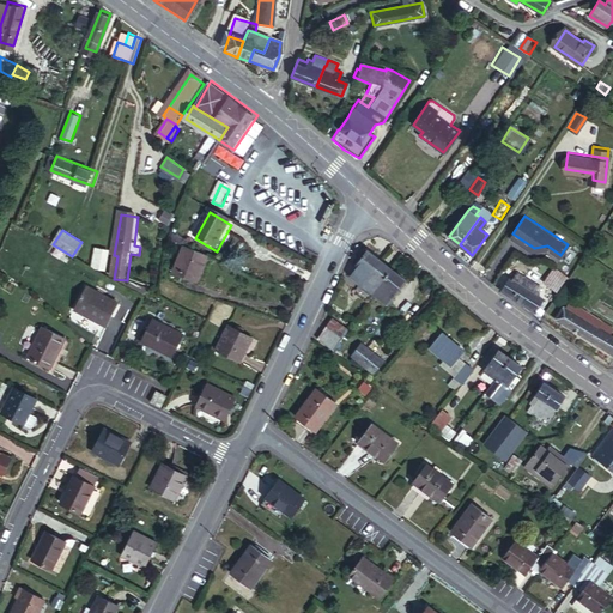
[(376,262),(380,259),(376,256),(363,246),(352,262),(356,265),(350,273),(362,283),(376,262)]
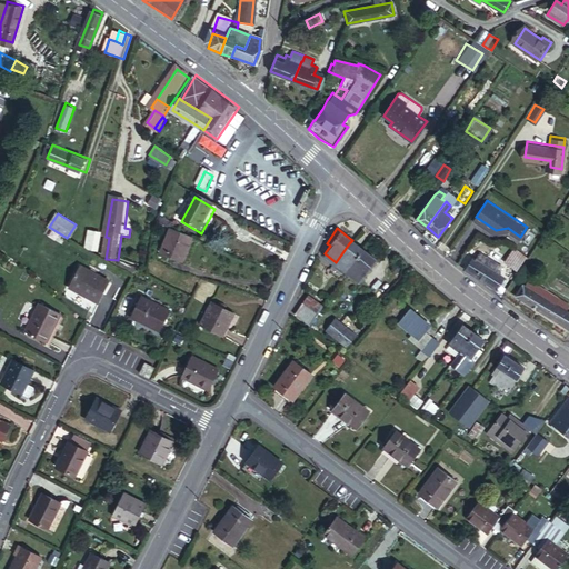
[(180,263),(192,242),(172,231),(161,253),(180,263)]
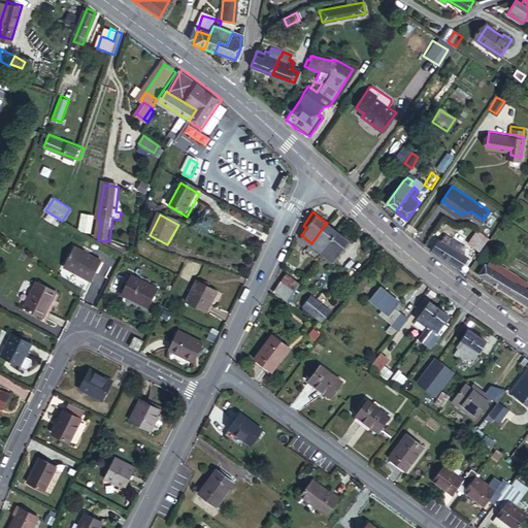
[(95,221),(86,219),(83,233),(93,235),(95,221)]
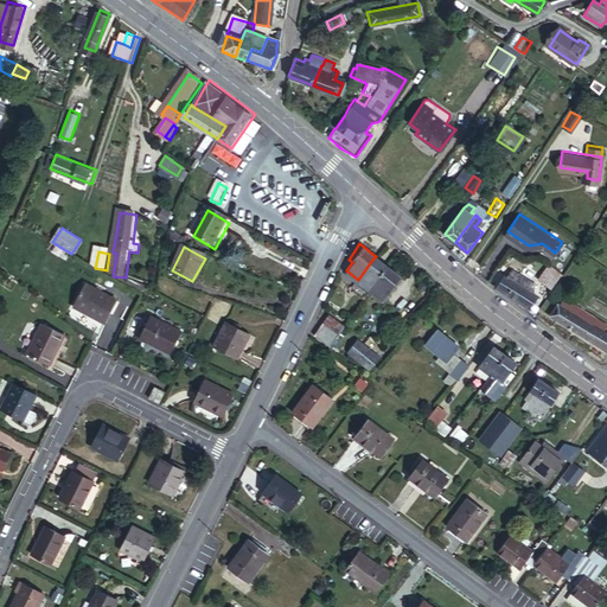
[(383,261),(376,256),(372,260),(358,280),(371,289),(389,266),(383,261)]
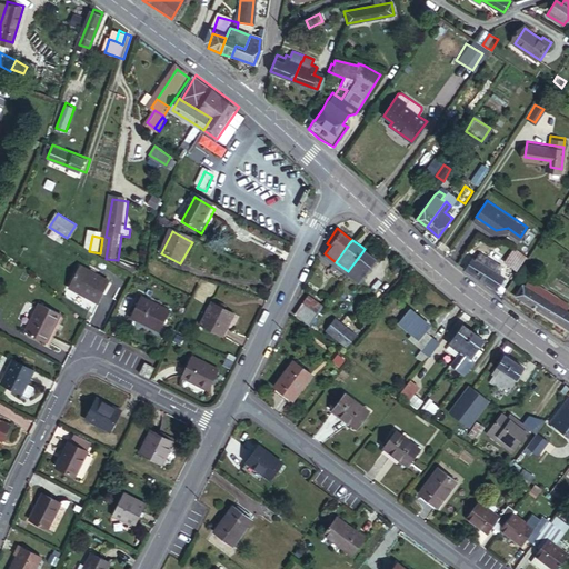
[(369,252),(365,249),(348,271),(360,280),(377,258),(369,252)]
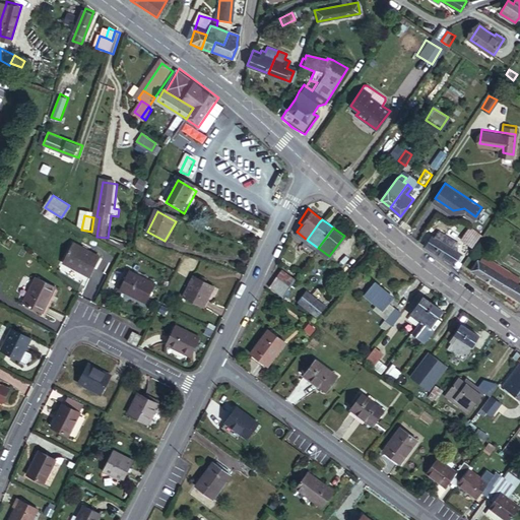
[(470,230),(463,241),(470,245),(477,235),(470,230)]
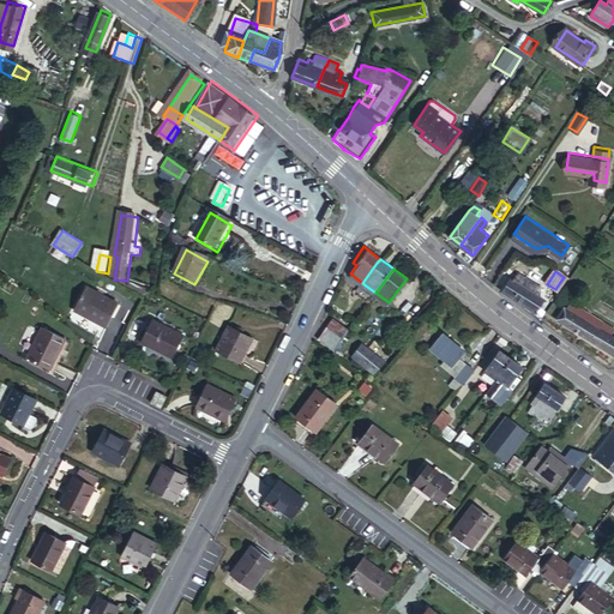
[(510,278),(504,288),(503,290),(509,295),(522,304),(537,315),(541,309),(537,307),(543,300),(537,295),(542,289),(518,272),(512,280),(510,278)]
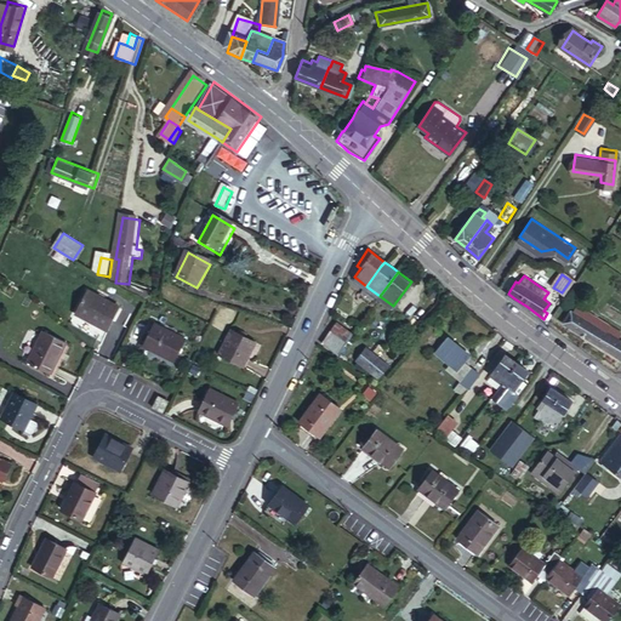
[(90,296),(79,317),(110,332),(121,312),(90,296)]
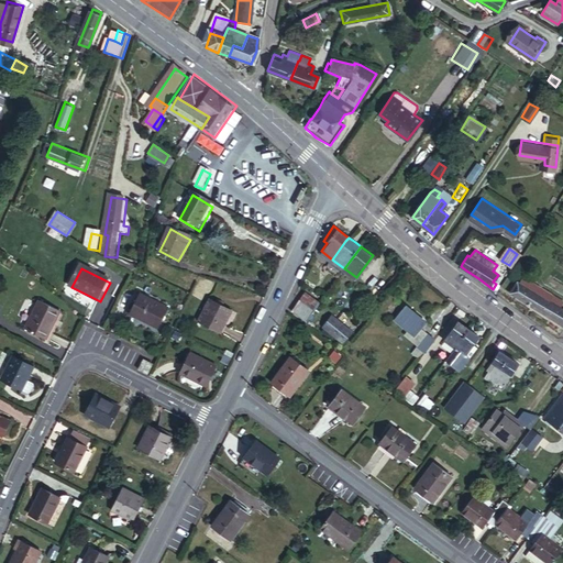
[(527,273),(520,283),(531,289),(534,284),(533,283),(536,278),(527,273)]
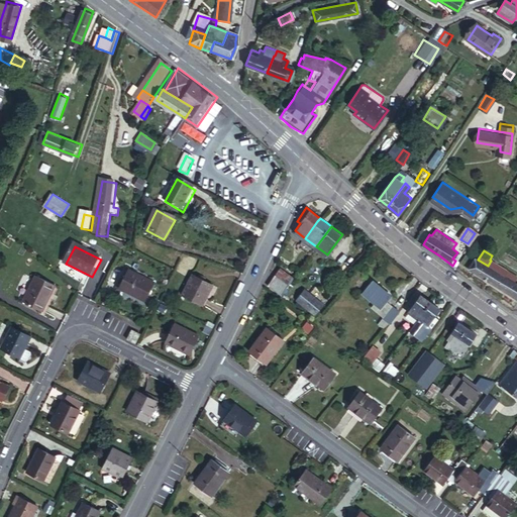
[(488,266),(478,260),(476,259),(470,268),(516,299),(516,285),(504,277),(508,272),(491,261),(488,266)]
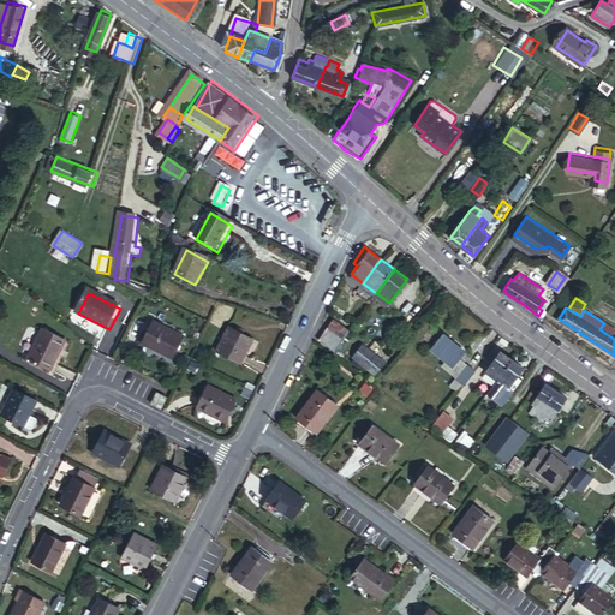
[(317,339),(333,351),(350,328),(333,317),(317,339)]
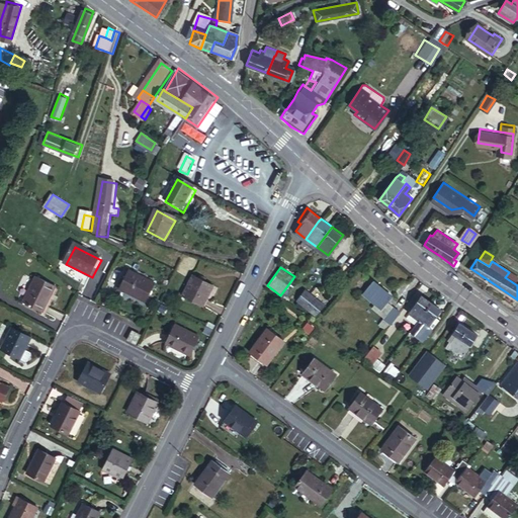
[(128,276),(119,295),(146,310),(155,290),(128,276)]
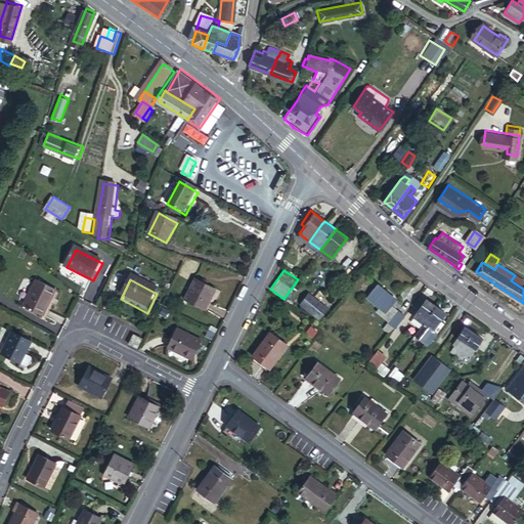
[(207,289),(202,287),(195,284),(184,304),(205,314),(216,294),(207,289)]
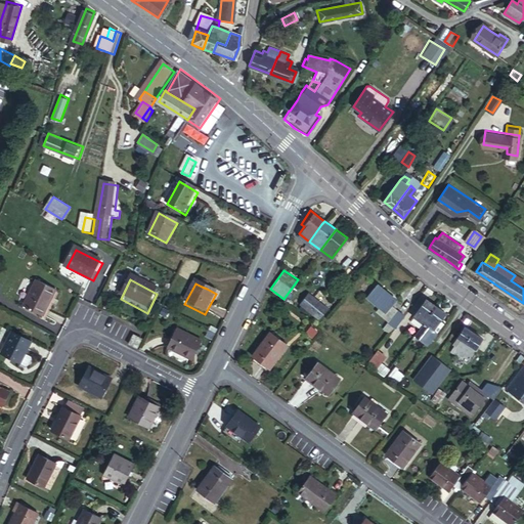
[(36,286),(23,312),(42,322),(56,296),(36,286)]
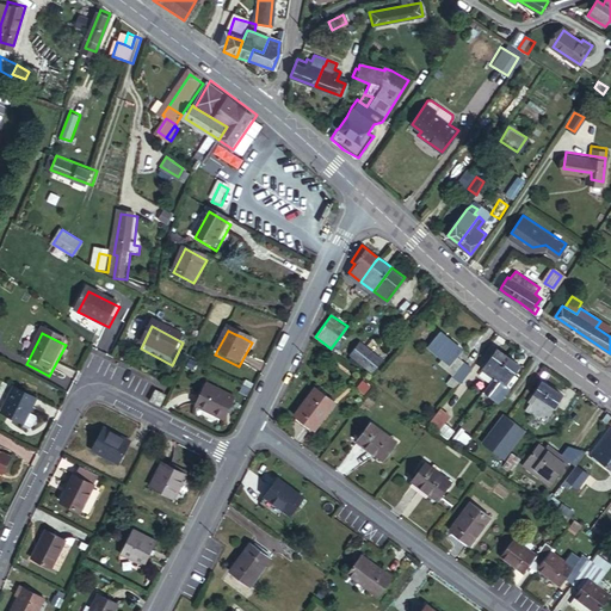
[(429,350),(442,359),(449,365),(456,356),(461,349),(439,333),(429,350)]
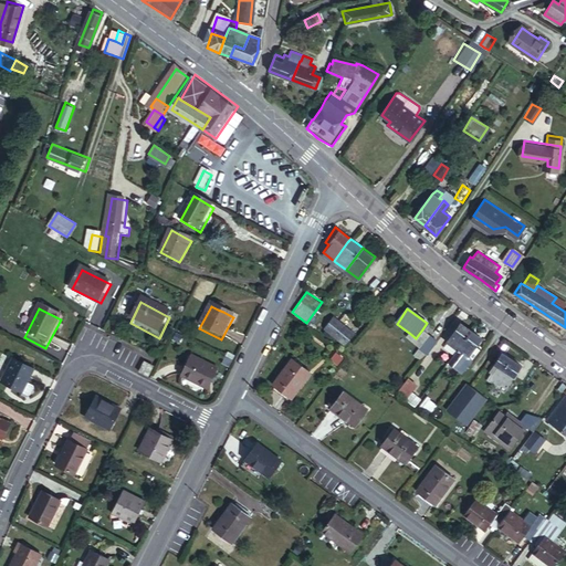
[(325,327),(339,338),(348,327),(334,316),(325,327)]
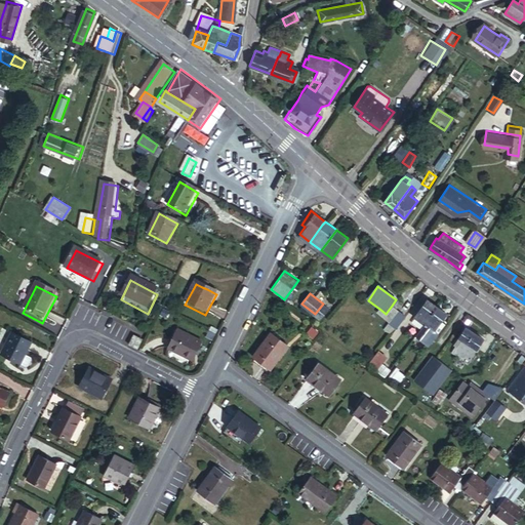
[(415,317),(425,323),(436,307),(428,300),(415,317)]
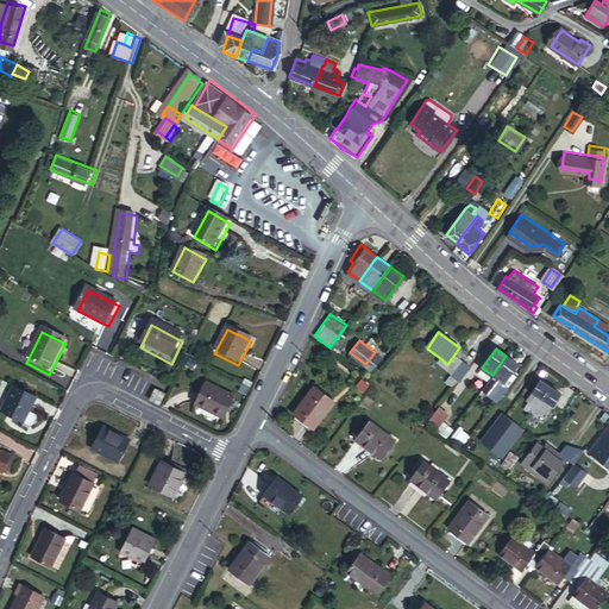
[(375,352),(365,364),(372,370),(382,357),(375,352)]
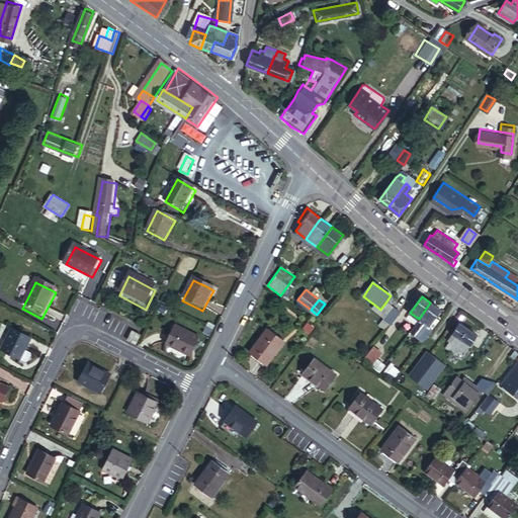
[(371,309),(384,318),(393,306),(386,301),(380,310),(374,305),(371,309)]
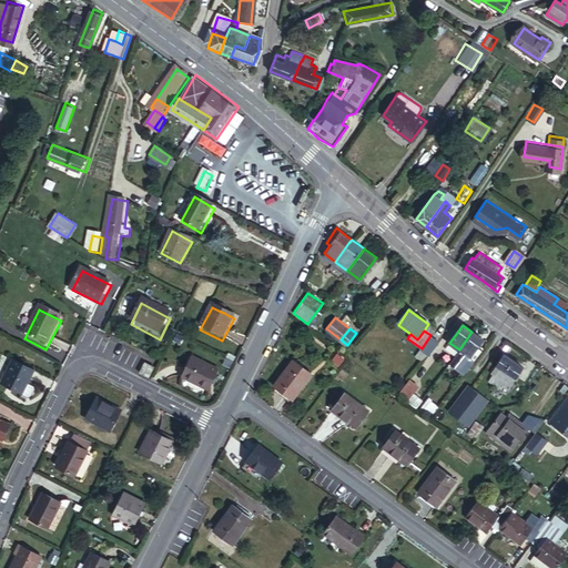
[(472,332),(459,350),(449,363),(464,373),(469,365),(470,364),(474,359),(469,357),(483,340),(472,332)]
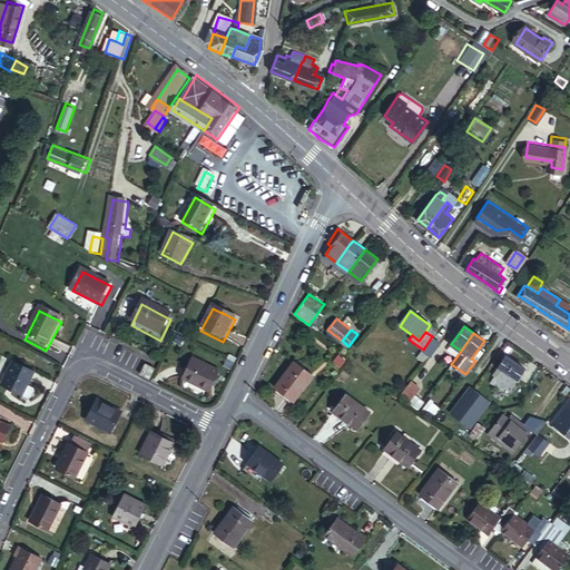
[(430,356),(431,357),(441,343),(432,336),(423,350),(418,356),(425,362),(430,356)]
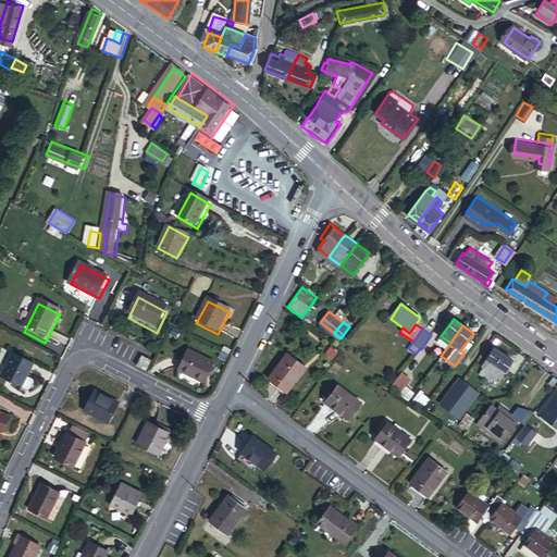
[(197,385),(200,379),(203,373),(209,362),(178,347),(166,369),(197,385)]
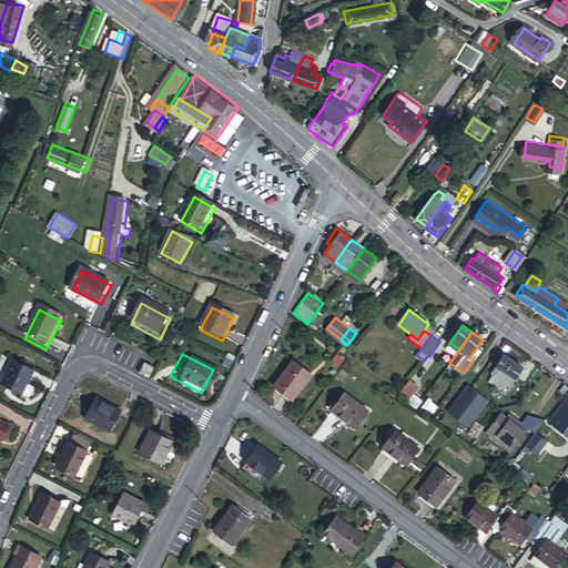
[(504,386),(508,388),(523,367),(503,354),(493,369),(495,372),(490,379),(503,387),(504,386)]
